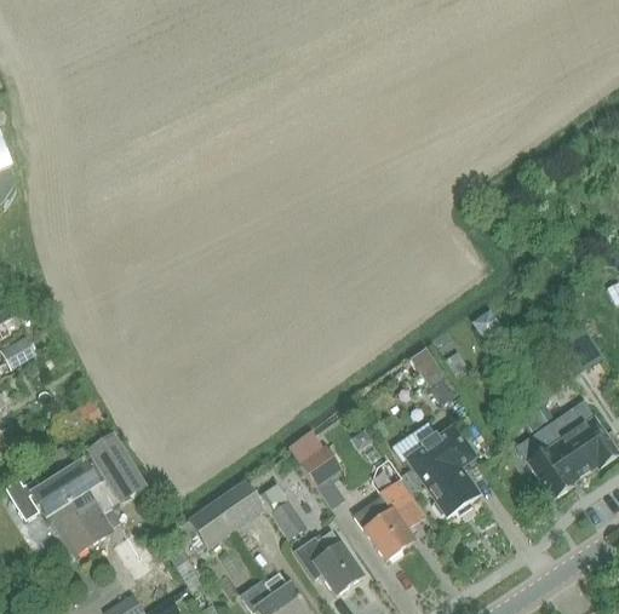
[(0,168),(11,165),(0,138),(0,168)]
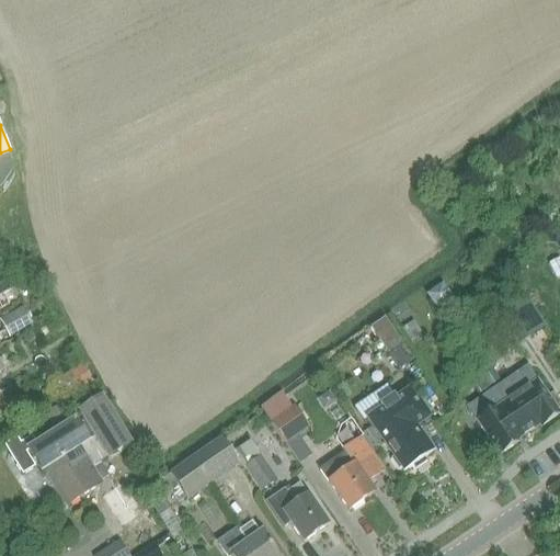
[(10,149),(0,152),(0,181),(0,182),(14,160),(13,157),(10,149)]
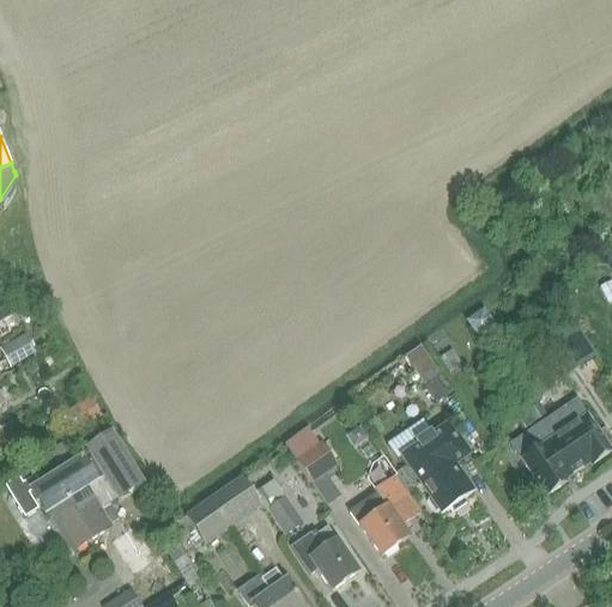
[(12,363),(36,347),(26,331),(1,346),(12,363)]
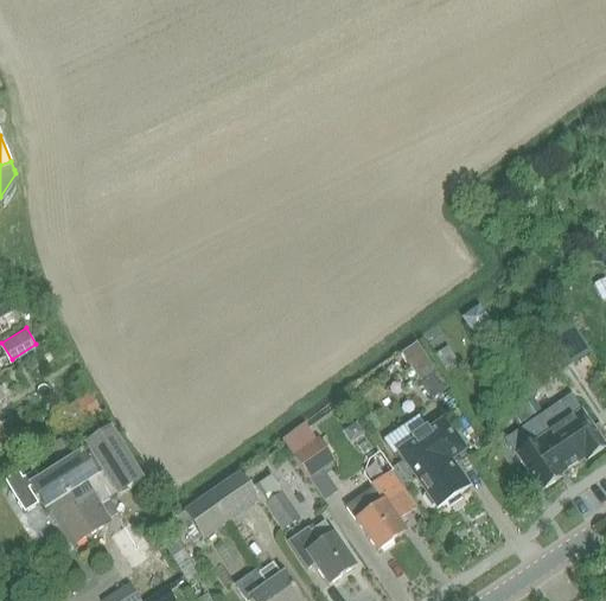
[(416,339),(402,350),(421,378),(421,379),(433,395),(448,384),(416,339)]
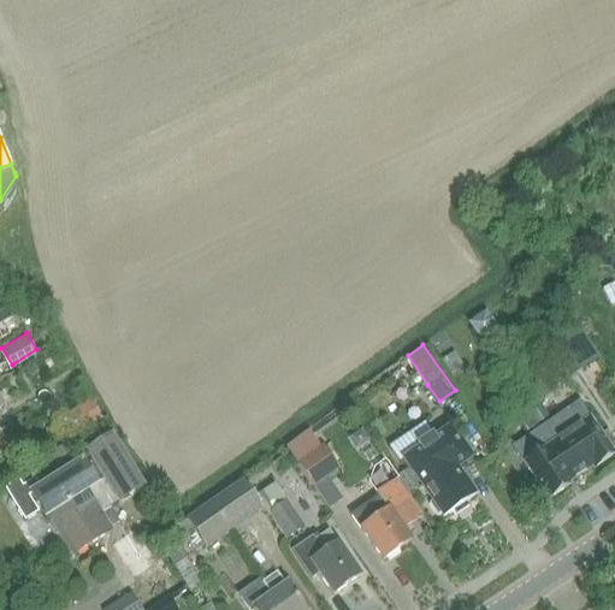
[(443,356),(451,368),(463,360),(455,348),(443,356)]
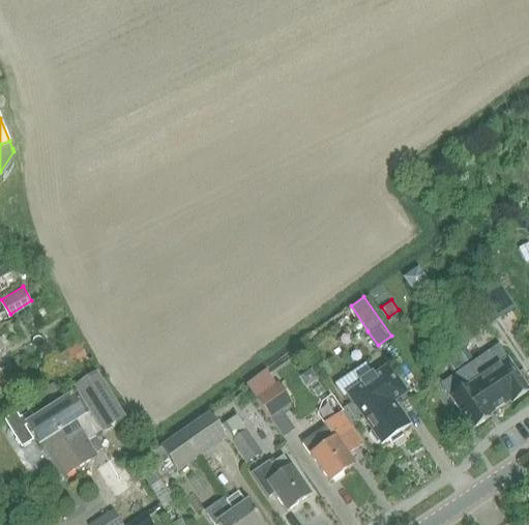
[(460,333),(449,341),(465,365),(488,397),(487,398),(492,405),(495,405),(498,403),(508,396),(510,399),(528,385),(528,378),(522,369),(518,371),(497,342),(475,357),(460,333)]
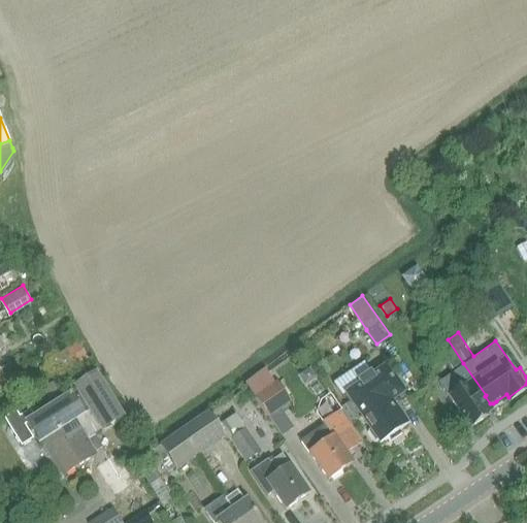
[(78,339),(62,349),(73,366),(89,356),(78,339)]
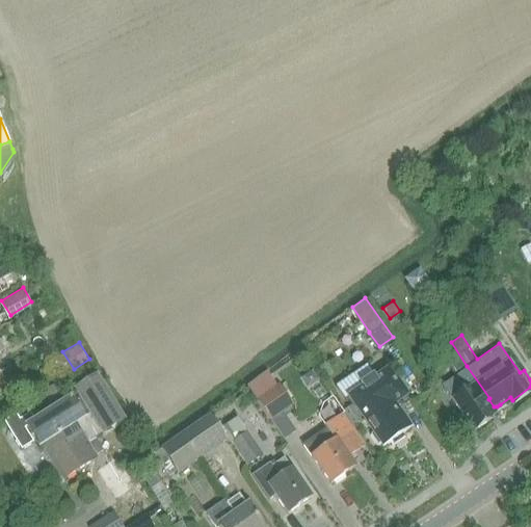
[(353,370),(336,381),(346,395),(350,392),(375,428),(372,431),(378,442),(382,439),(385,443),(410,425),(391,396),(402,387),(389,366),(375,374),(373,371),(361,380),(353,370)]
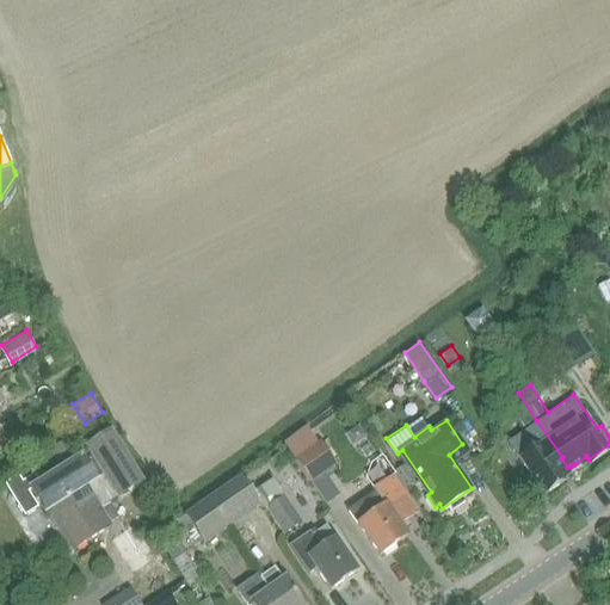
[(564,473),(571,467),(567,467),(561,458),(562,457),(536,420),(509,438),(544,491),(565,476),(564,473)]
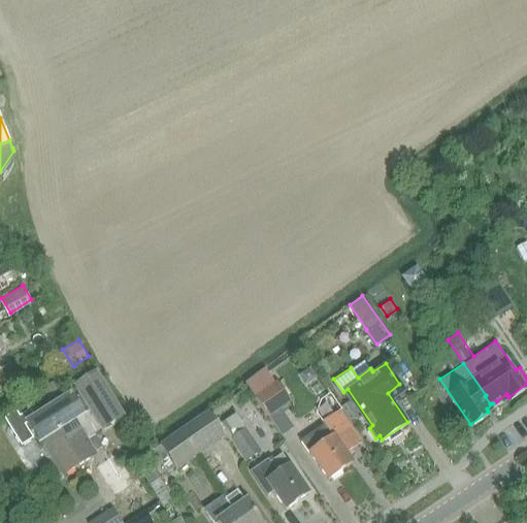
[(265,366),(245,380),(269,414),(281,405),(291,398),(277,378),(275,380),(265,366)]
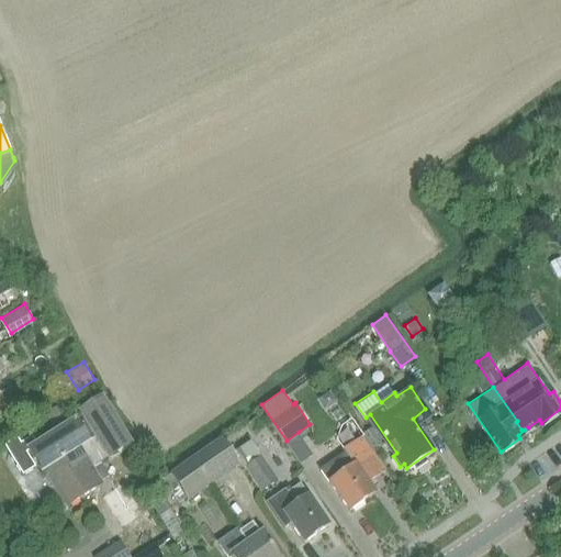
[(19,432),(6,441),(24,470),(37,463),(42,470),(47,468),(68,503),(102,482),(92,466),(131,442),(103,397),(83,409),(89,418),(79,423),(75,416),(71,419),(63,401),(46,412),(58,431),(40,442),(33,431),(22,437),(19,432)]
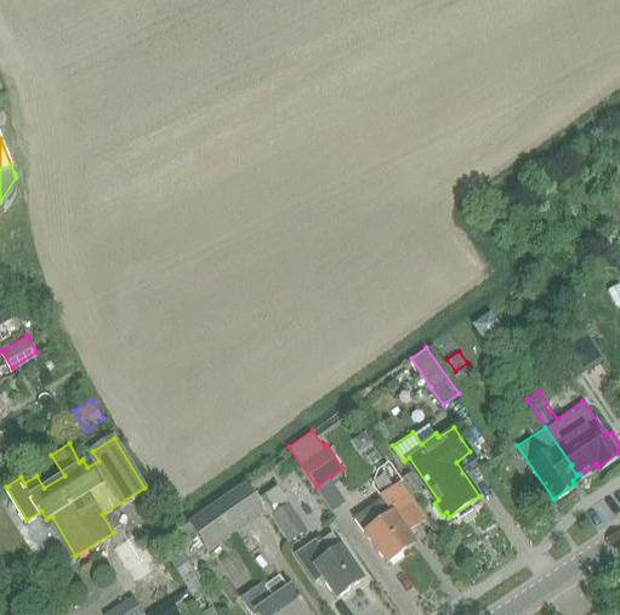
[(415,491),(424,485),(411,468),(403,474),(415,491)]
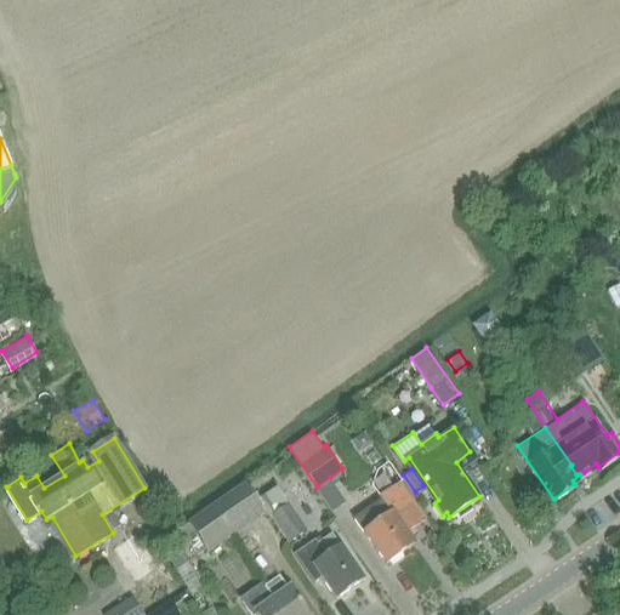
[(382,495),(356,513),(367,529),(387,561),(415,541),(407,529),(426,516),(400,479),(381,493),(382,495)]
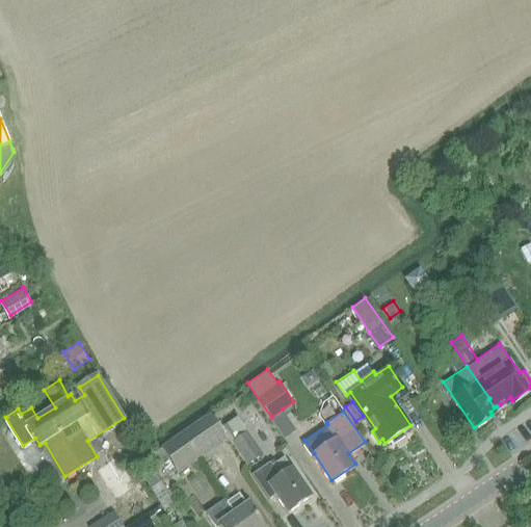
[(179,471),(228,437),(219,426),(210,412),(155,449),(160,456),(159,457),(169,473),(177,469),(179,471)]
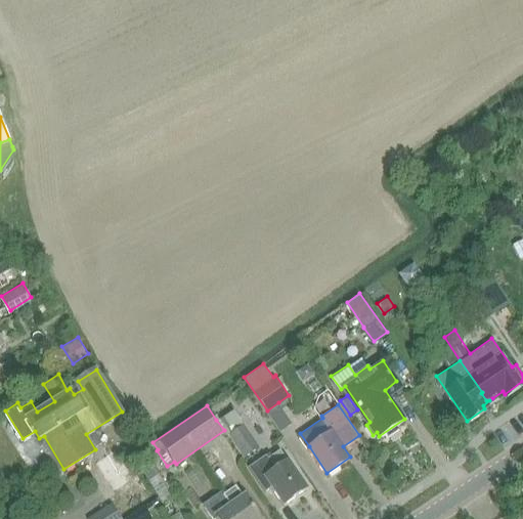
[(229,432),(245,455),(260,444),(233,407),(216,420),(224,430),(229,432)]
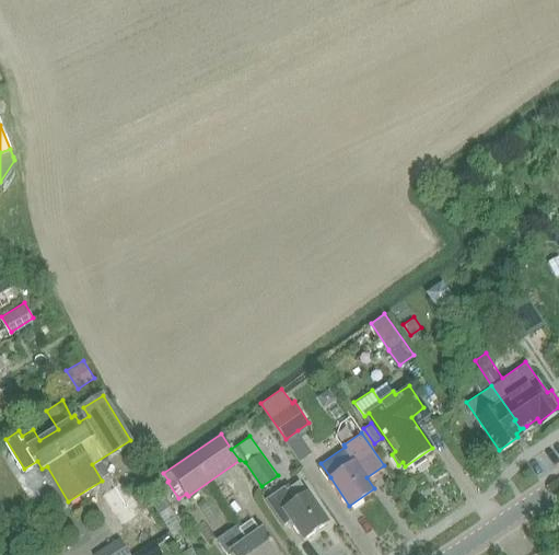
[(283,485),(264,498),(282,524),(291,518),(304,538),(329,520),(310,490),(307,492),(300,480),(292,485),(287,488),(283,485)]
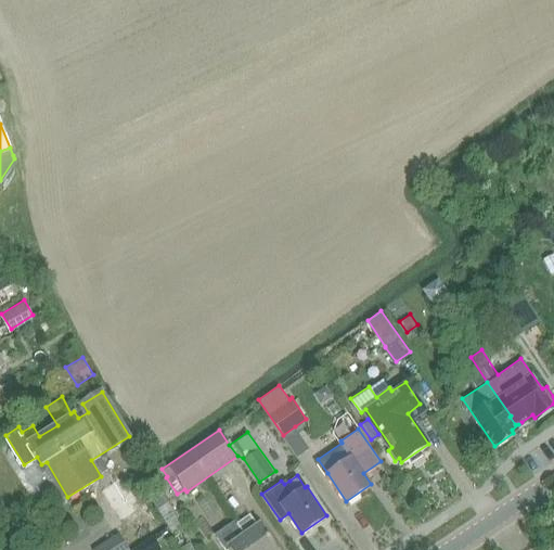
[(159,483),(149,490),(172,529),(184,522),(159,483)]
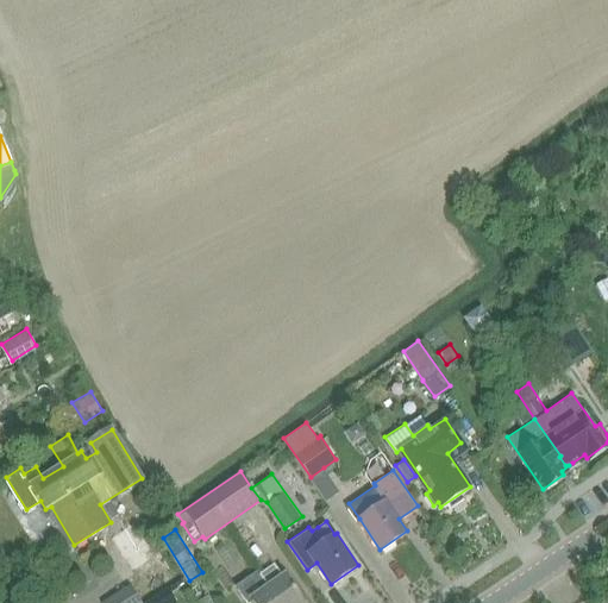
[(261,570),(238,585),(249,600),(254,596),(258,602),(300,602),(305,601),(287,573),(283,576),(274,564),(262,572),(261,570)]
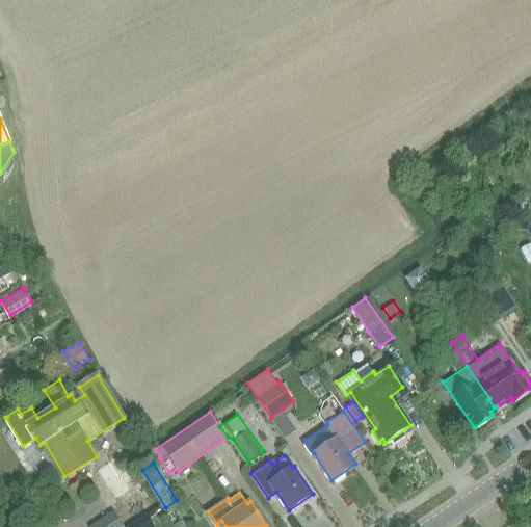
[(127,526),(126,525),(114,507),(90,523),(91,526),(127,526)]
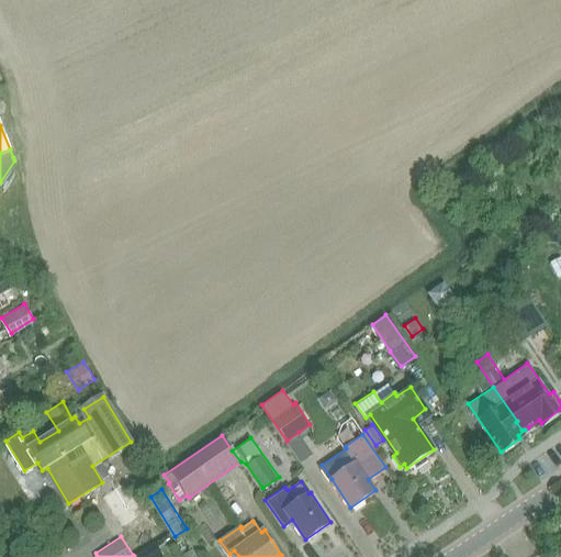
[(182,552),(186,556),(199,556),(192,545),(182,552)]
